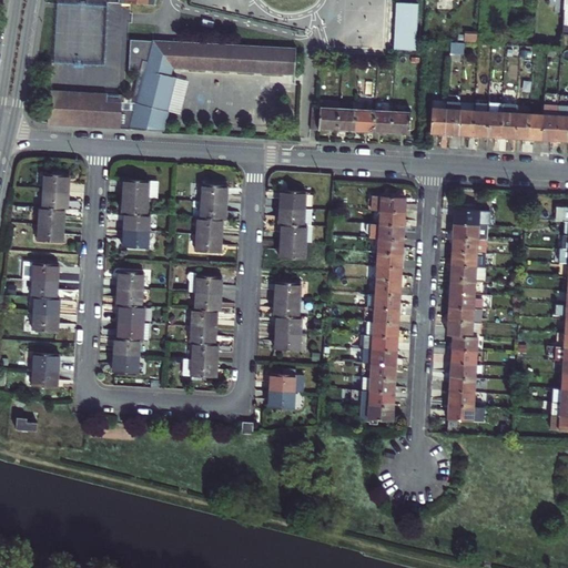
[(412,51),(414,4),(393,3),(391,50),(412,51)]
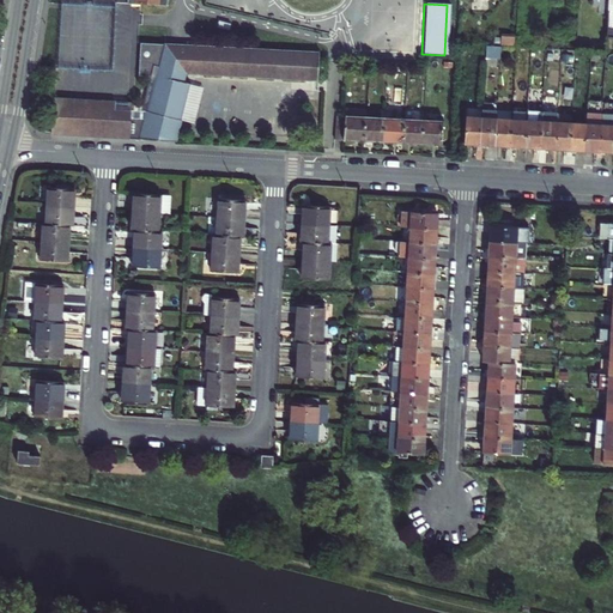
[(53,98),(52,134),(138,139),(175,141),(180,119),(189,84),(186,83),(187,74),(319,82),(320,54),(141,43),(139,76),(149,77),(143,104),(131,104),(131,103),(53,98)]
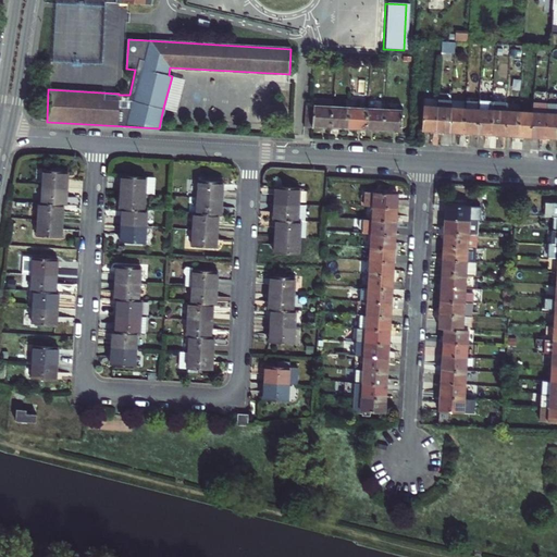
[(172,76),(163,108),(175,111),(184,79),(172,76)]
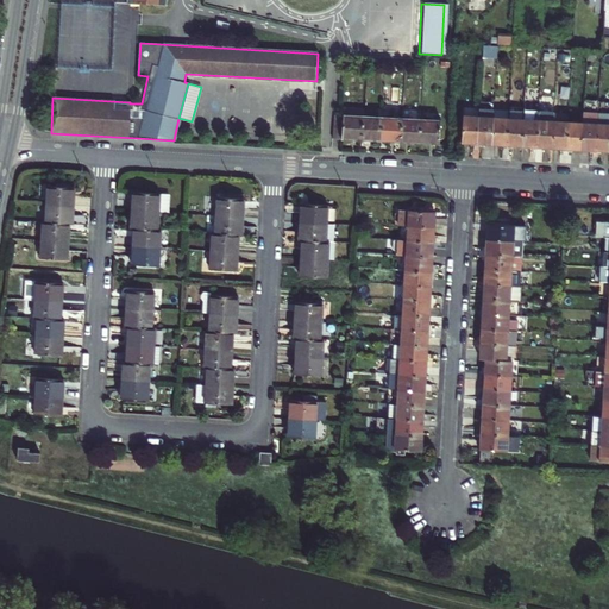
[(344,106),(343,114),(362,115),(363,107),(344,106)]
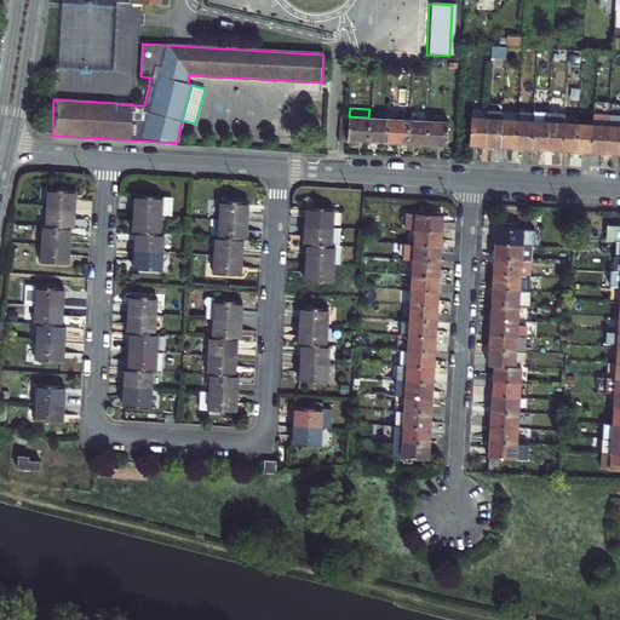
[(474,120),(474,125),(472,148),(487,148),(488,121),(488,115),(475,114),(474,120)]
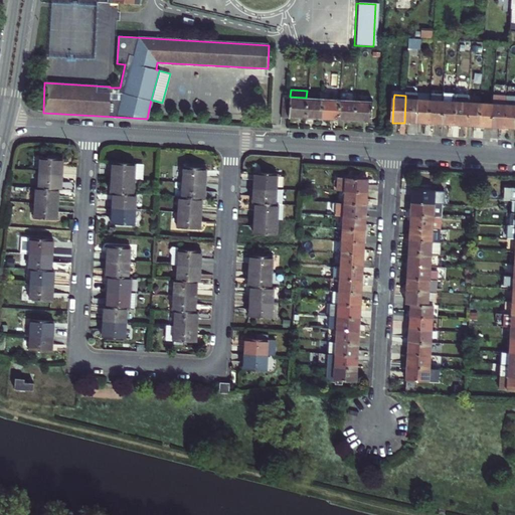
[(455,95),(443,95),(443,103),(455,103),(455,95)]
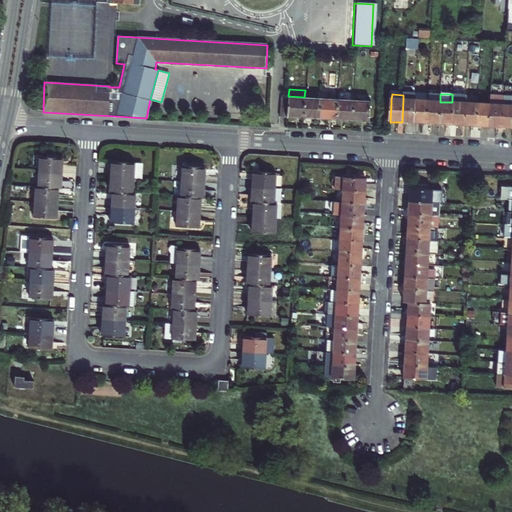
[(280,96),(279,115),(287,116),(287,114),(303,115),(304,97),(288,96),(284,96),(280,96)]
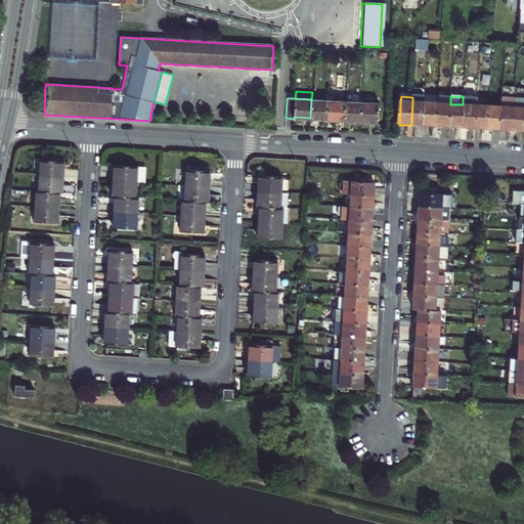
[(501,98),(500,107),(499,131),(513,131),(515,99),(501,98)]
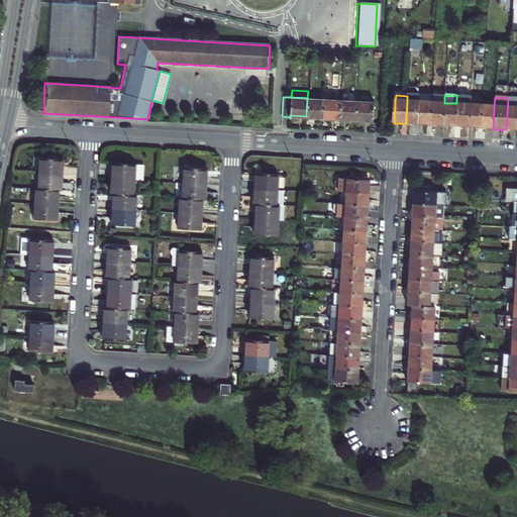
[(516,97),(508,98),(506,129),(516,129),(516,97)]
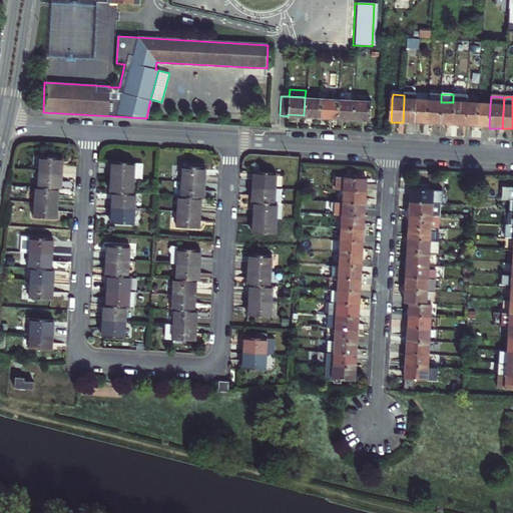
[(305,97),(304,115),(320,116),(322,98),(305,97)]
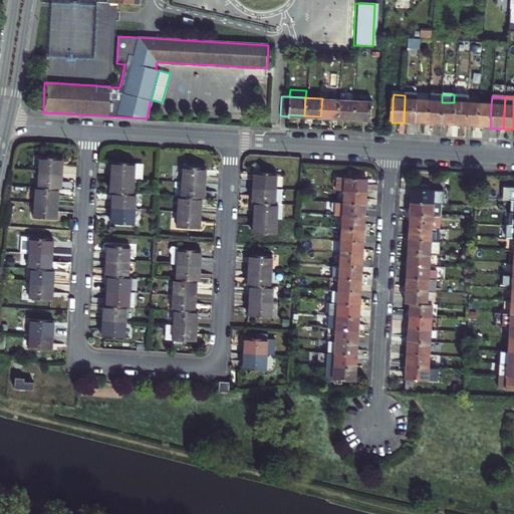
[(322,98),(320,116),(337,117),(338,99),(322,98)]
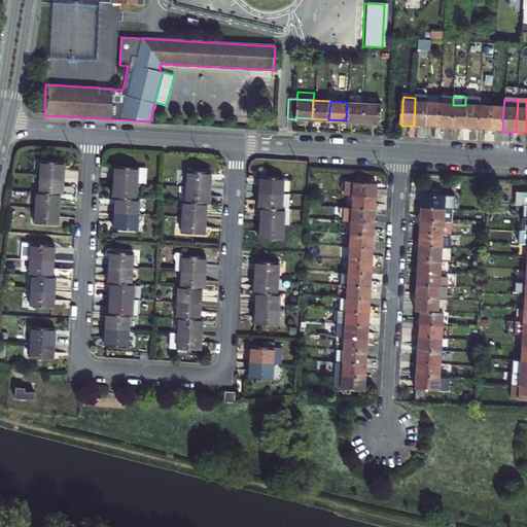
[(347,102),(346,120),(362,121),(363,103),(347,102)]
